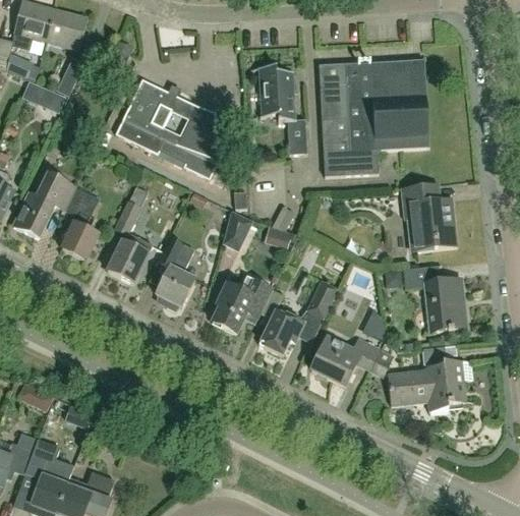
[(1,38),(0,42),(0,64),(7,66),(12,45),(29,49),(32,37),(47,41),(55,7),(30,0),(21,0),(13,33),(15,33),(13,41),(1,38)]
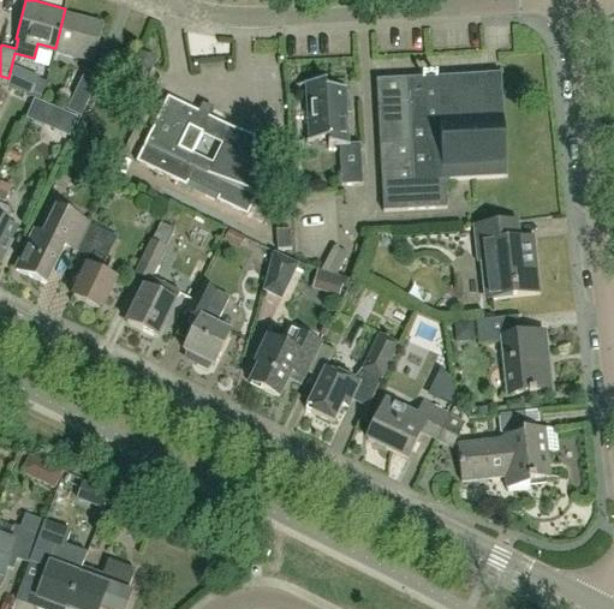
[(65,9),(55,48),(94,58),(105,18),(65,9)]
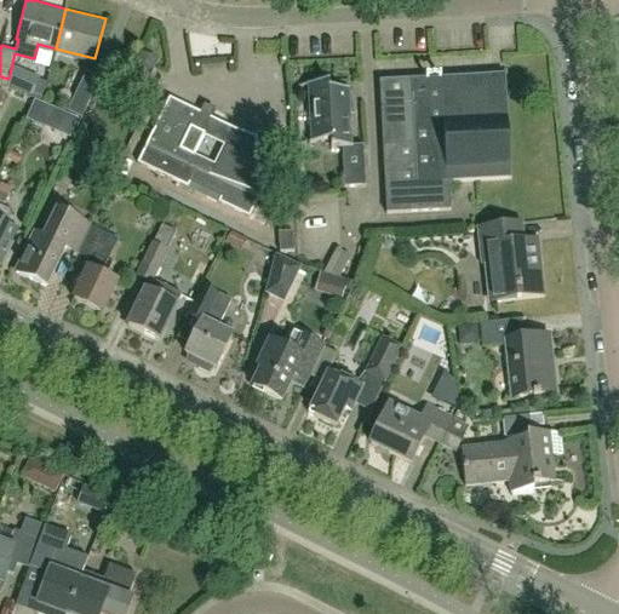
[(159,56),(142,47),(129,74),(147,81),(159,56)]
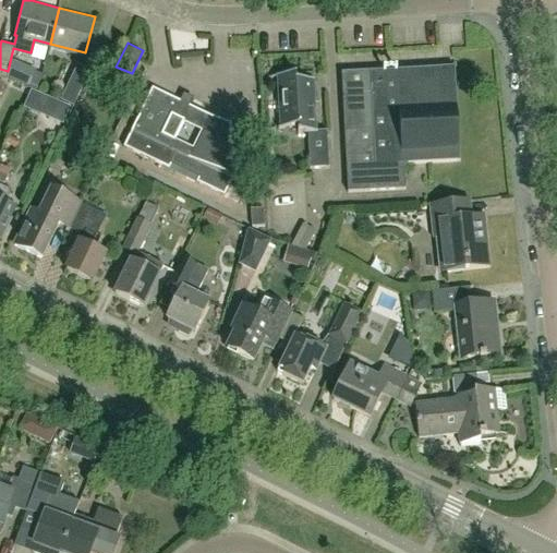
[(89,68),(77,62),(61,97),(74,103),(89,68)]
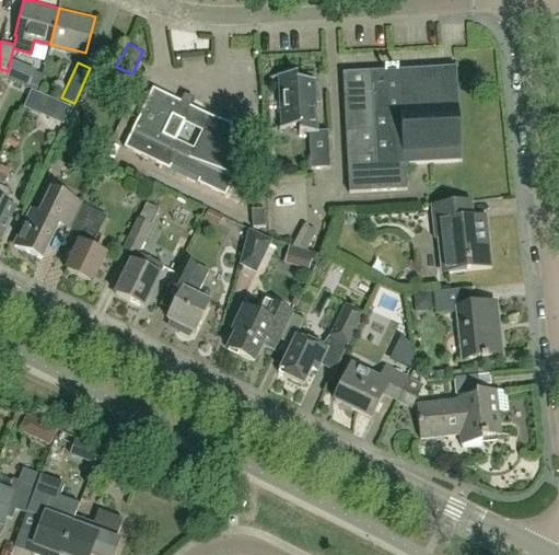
[(408,186),(406,160),(462,158),(457,62),(398,66),(398,65),(396,65),(396,64),(387,65),(385,66),(385,67),(342,69),(349,189),(408,186)]
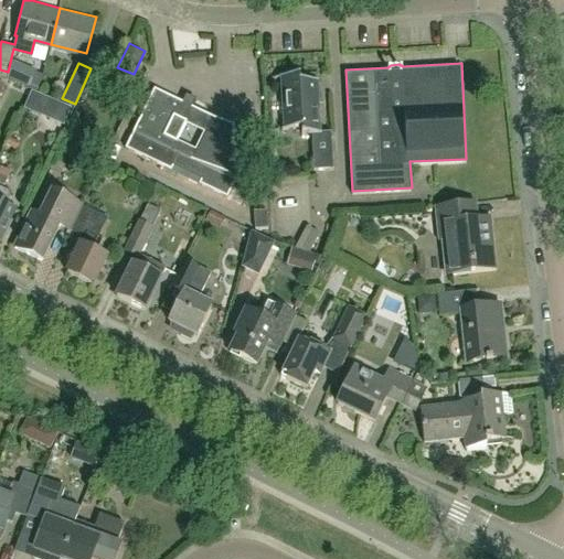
[(31,66),(24,83),(39,89),(43,72),(31,66)]
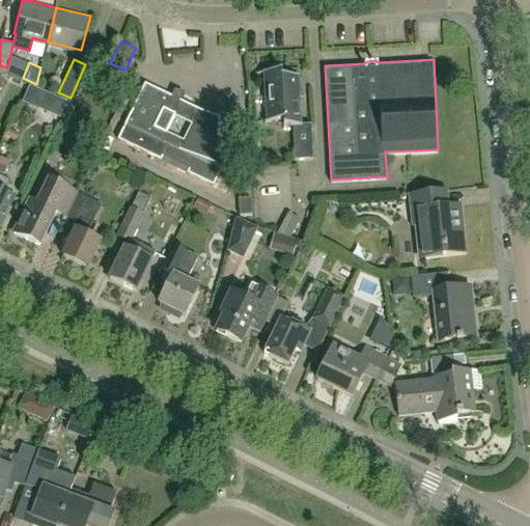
[(282,67),(265,68),(268,118),(283,117),(284,123),(293,122),(295,156),(313,155),(312,120),(302,120),(300,73),(282,74),(282,67)]
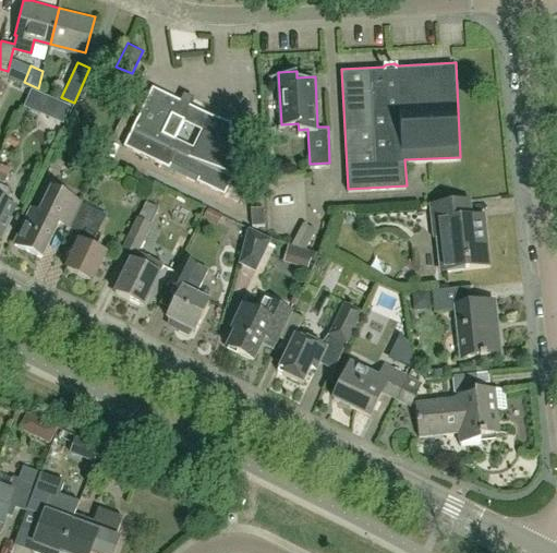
[(87,76),(82,87),(88,91),(96,87),(99,82),(87,76)]
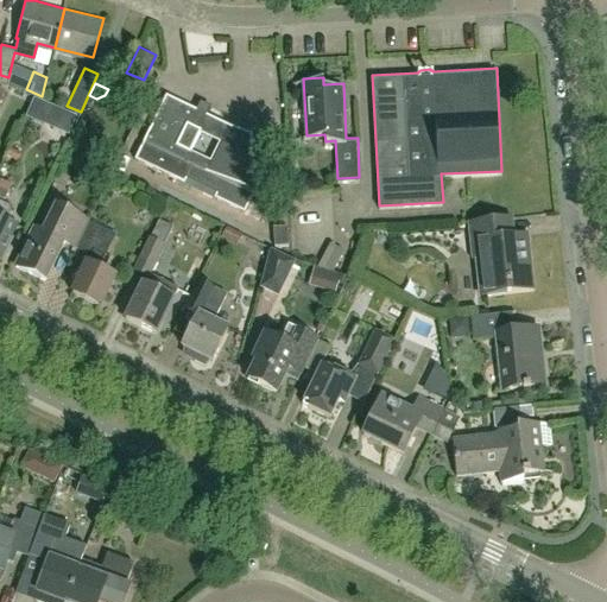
[(252,133),(166,92),(136,156),(246,210),(254,192),(252,133)]
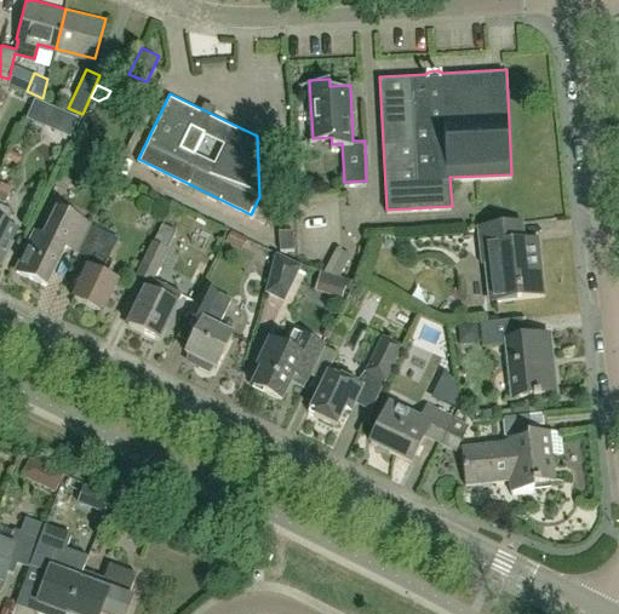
[(10,148),(6,155),(18,160),(22,153),(10,148)]
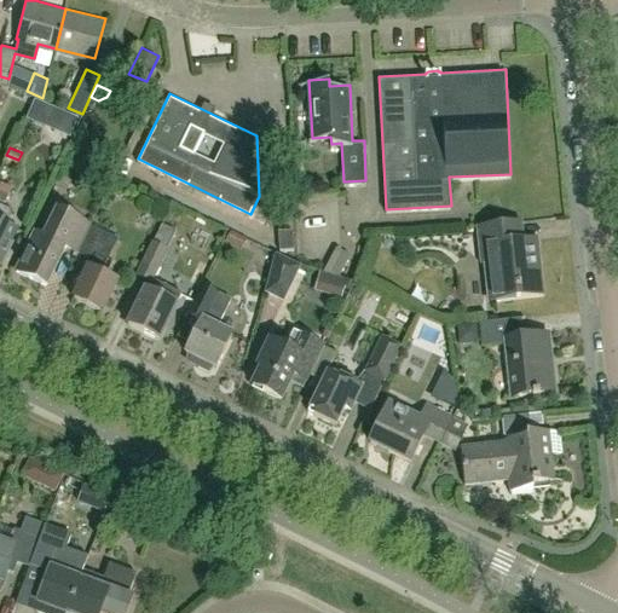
[(0,178),(0,196),(6,200),(13,185),(0,178)]
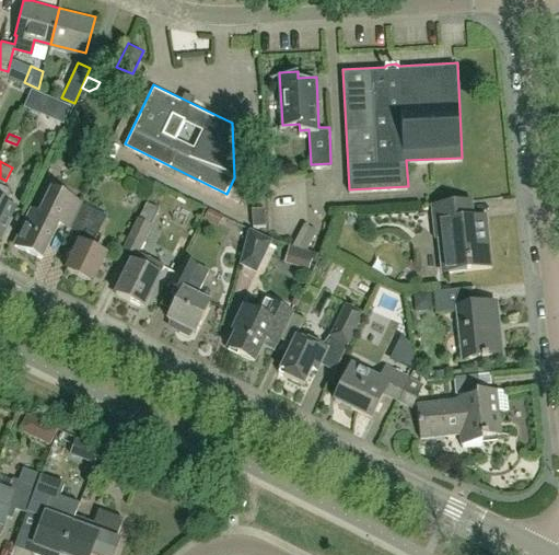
[(0,182),(0,234),(0,235),(15,203),(7,198),(11,187),(0,182)]
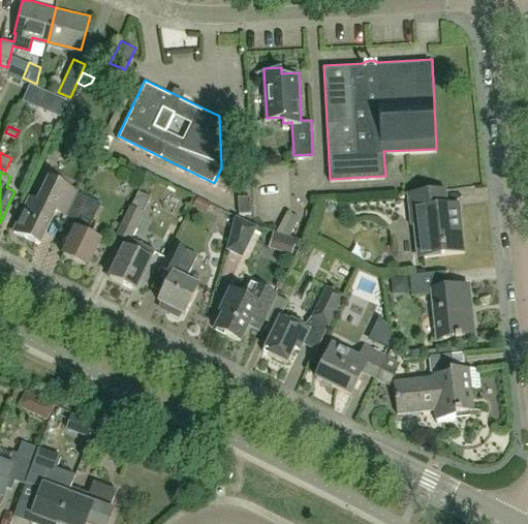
[(65,214),(76,190),(50,178),(39,198),(30,194),(13,228),(40,241),(55,209),(65,214)]
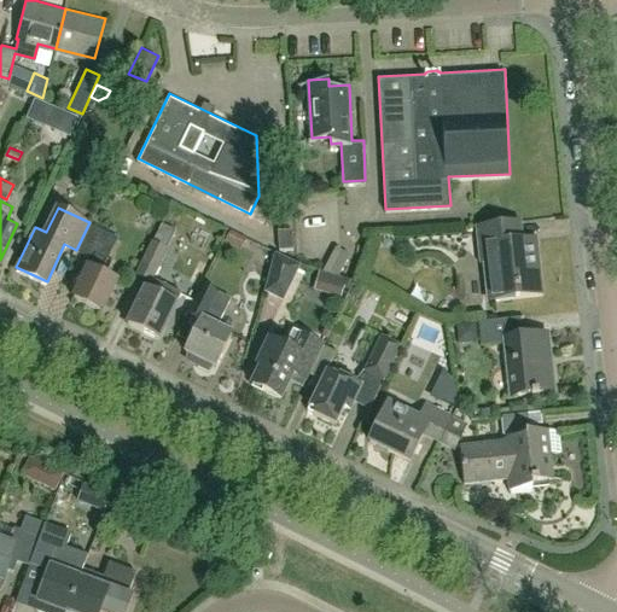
[(517,237),(514,217),(477,221),(481,260),(484,260),(488,297),(543,291),(537,234),(517,237)]
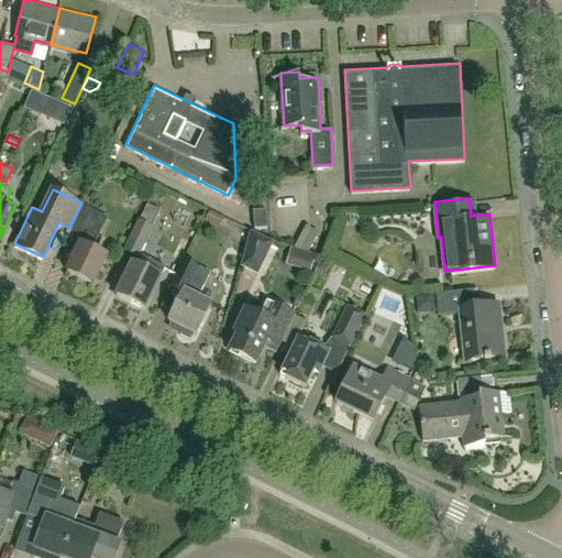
[(139,254),(153,225),(151,223),(158,207),(147,201),(140,217),(139,217),(124,248),(136,253),(139,254)]
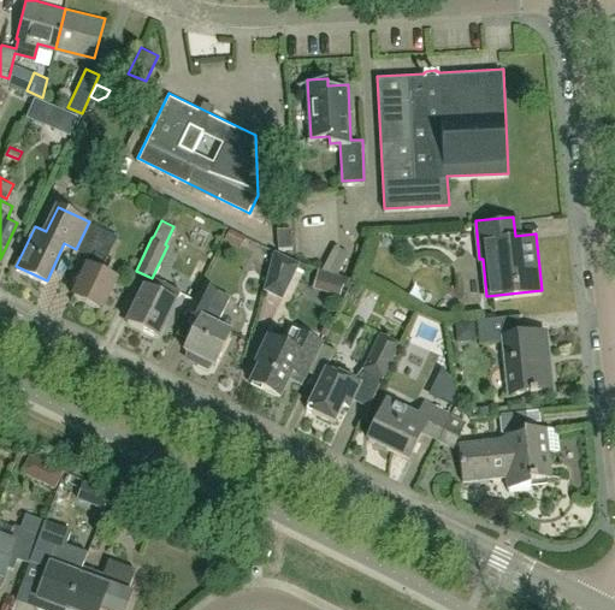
[(89,221),(76,249),(77,250),(78,249),(94,256),(90,262),(88,261),(72,292),(102,307),(118,276),(101,268),(118,236),(89,221)]
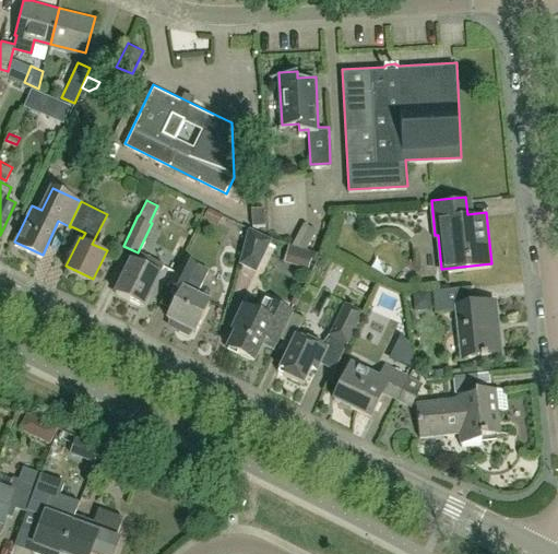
[(264,204),(251,205),(252,223),(265,222),(264,204)]
